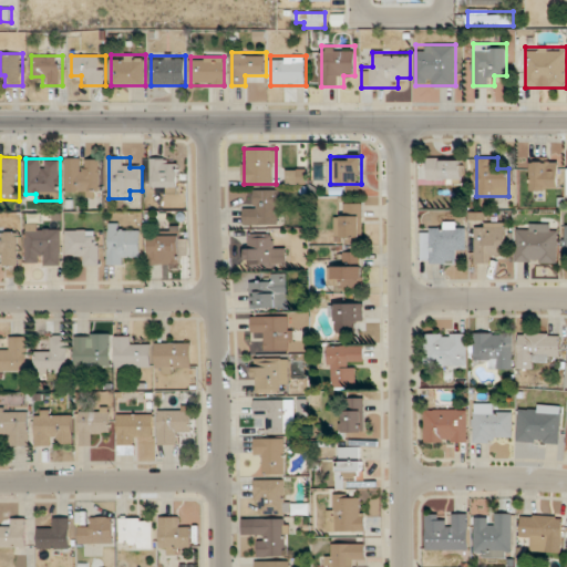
[(100,158),(66,158),(66,194),(100,194),(100,158)]
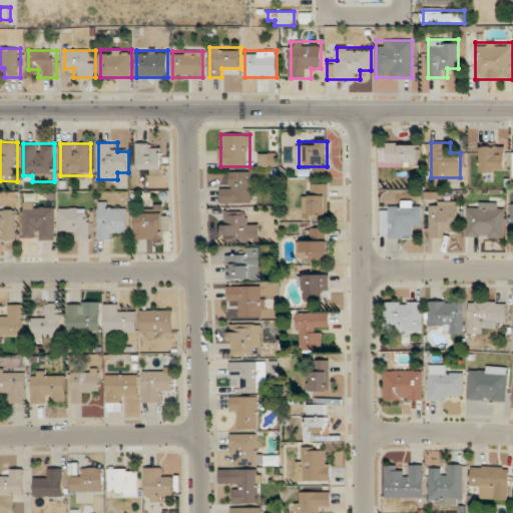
[(136,143),(136,164),(144,164),(144,173),(161,173),(161,143),(136,143)]
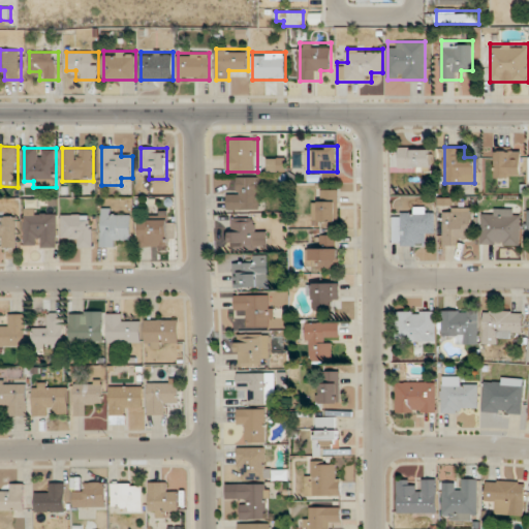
[(432,166),(432,148),(399,148),(399,166),(432,166)]
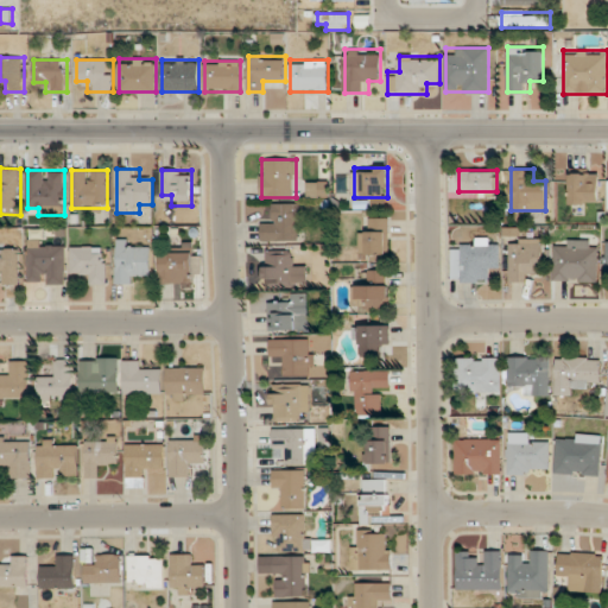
[(599,204),(599,172),(569,172),(569,204),(599,204)]
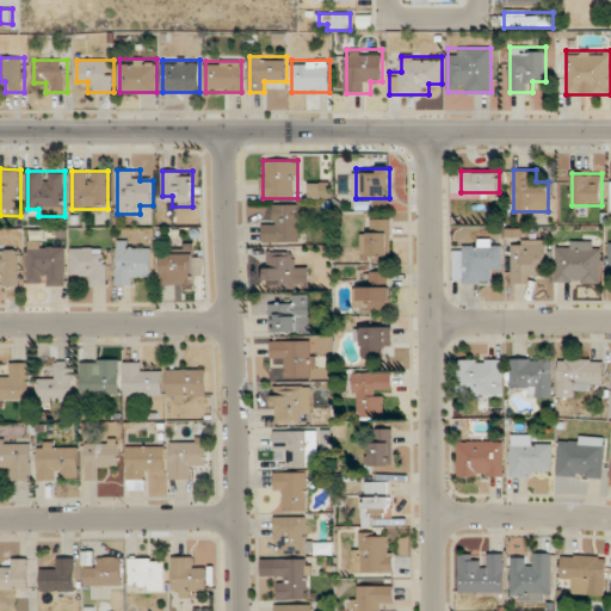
[(331,181),(310,181),(310,197),(331,197),(331,181)]
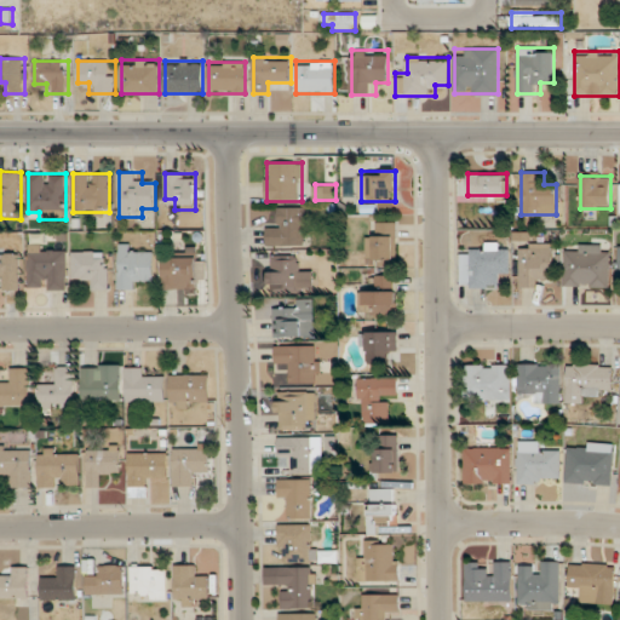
[(305,207),(279,207),(279,222),(268,222),(268,245),(305,245),(305,207)]
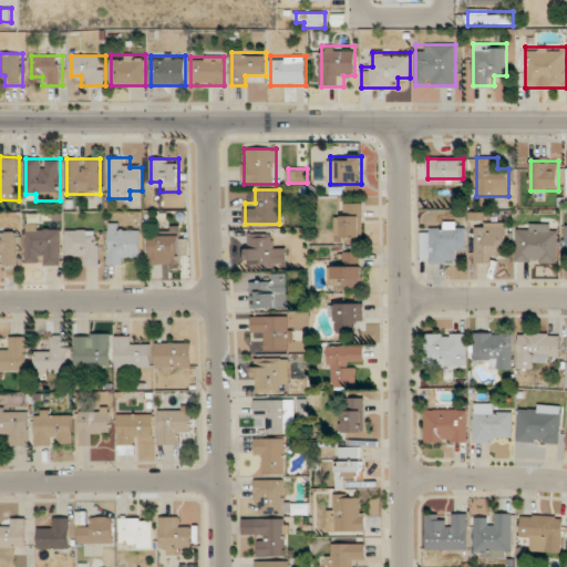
[(363,239),(363,203),(342,203),(342,239),(363,239)]
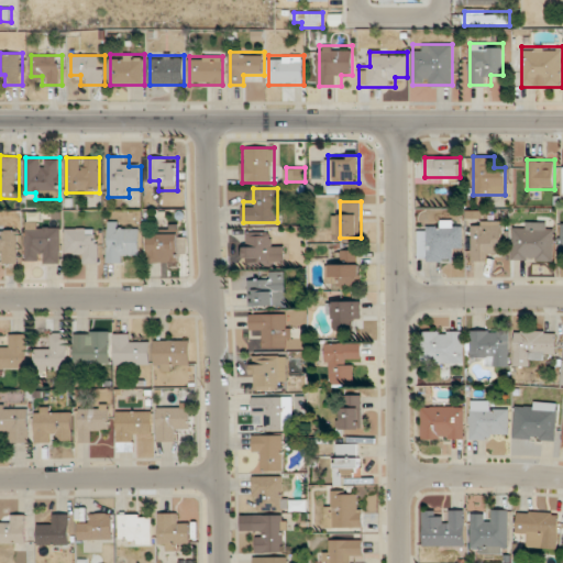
[(463,250),(463,220),(440,220),(440,229),(428,229),(428,235),(419,235),(419,262),(452,262),(452,250),(463,250)]
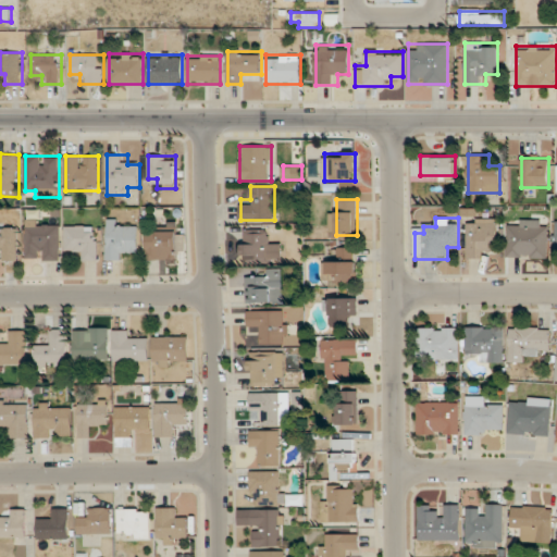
[(467,258),(486,258),(486,247),(497,247),(497,218),(467,218),(467,258)]
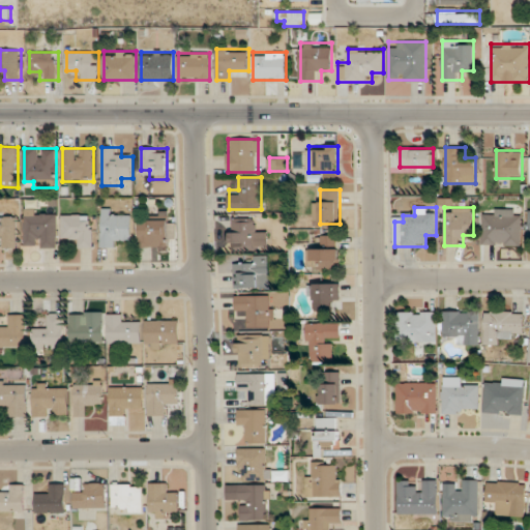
[(522,209),(493,209),(493,217),(482,217),(482,244),(522,244),(522,209)]
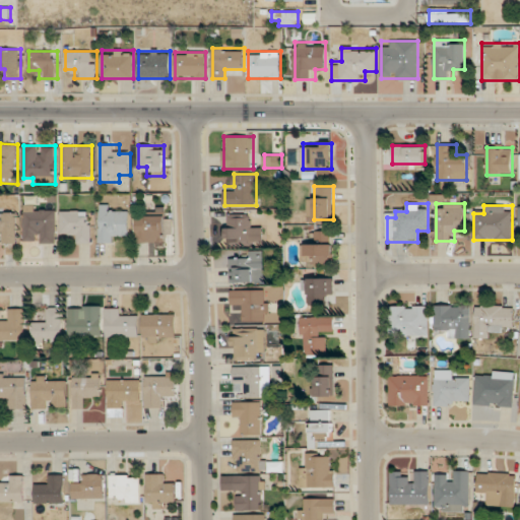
[(100,242),(120,242),(120,234),(129,234),(129,206),(100,206),(100,242)]
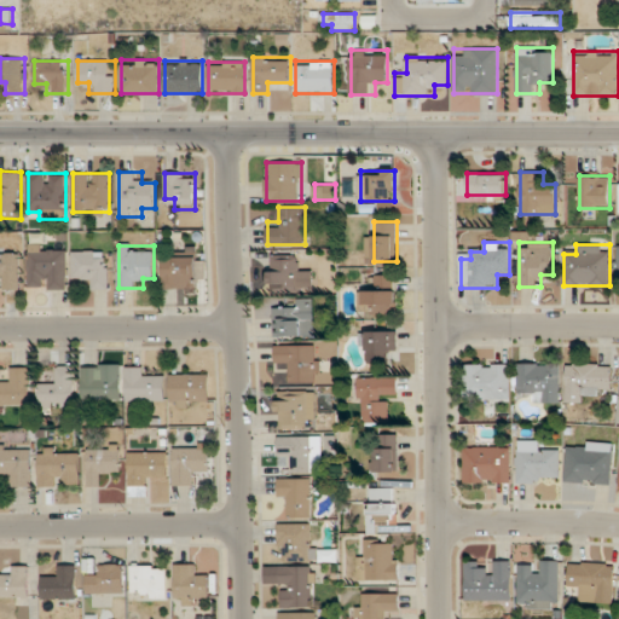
[(0,288),(21,288),(21,250),(0,249),(0,288)]
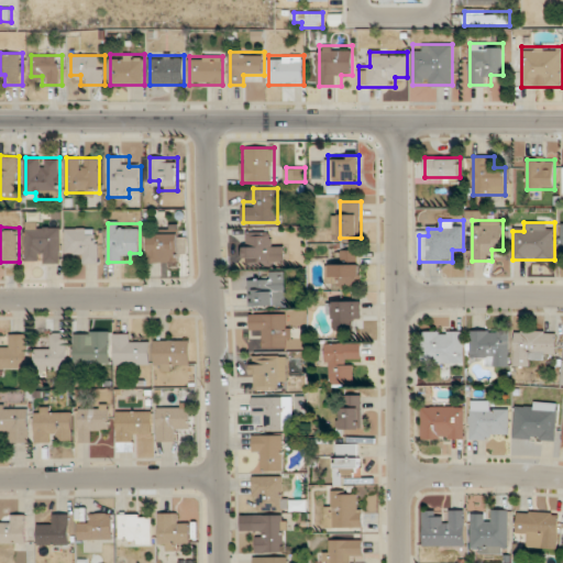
[(26,262),(62,262),(62,227),(26,227),(26,262)]
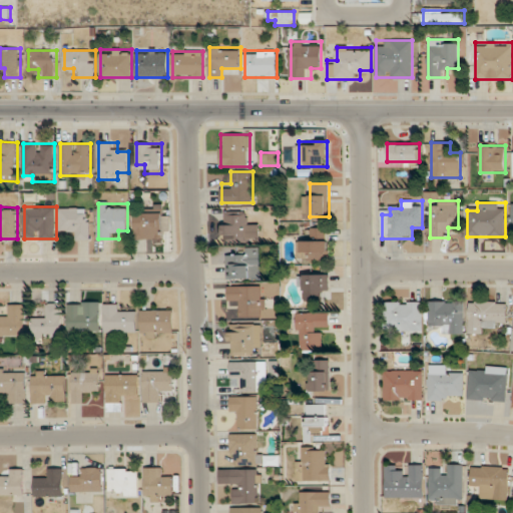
[(60,207),(60,229),(70,229),(70,238),(90,238),(90,207),(60,207)]
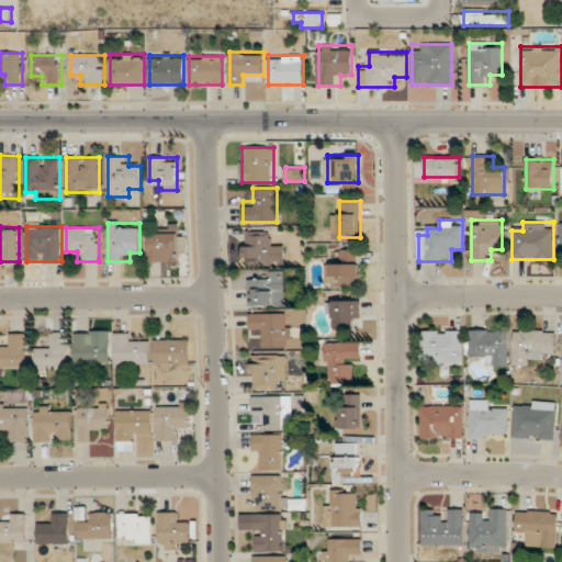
[(272,232),(244,232),(244,263),(284,263),(284,243),(272,243),(272,232)]
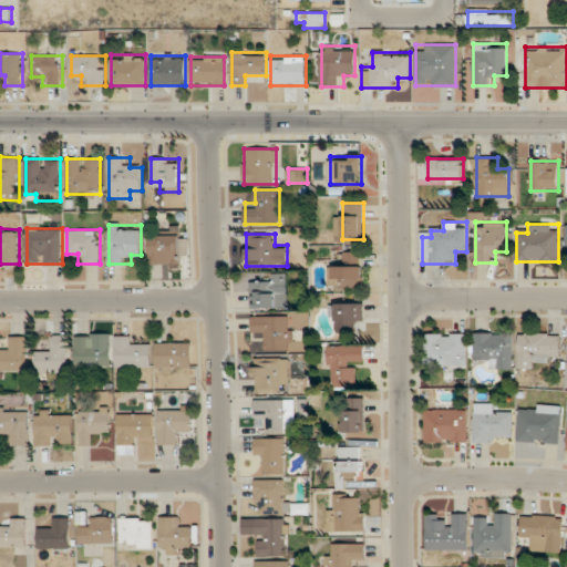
[(148,235),(148,254),(161,254),(161,264),(181,264),(181,235),(148,235)]
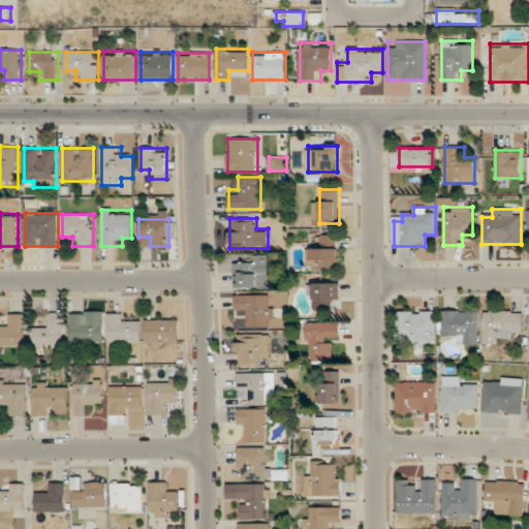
[(306,247),(306,268),(338,268),(338,247),(306,247)]
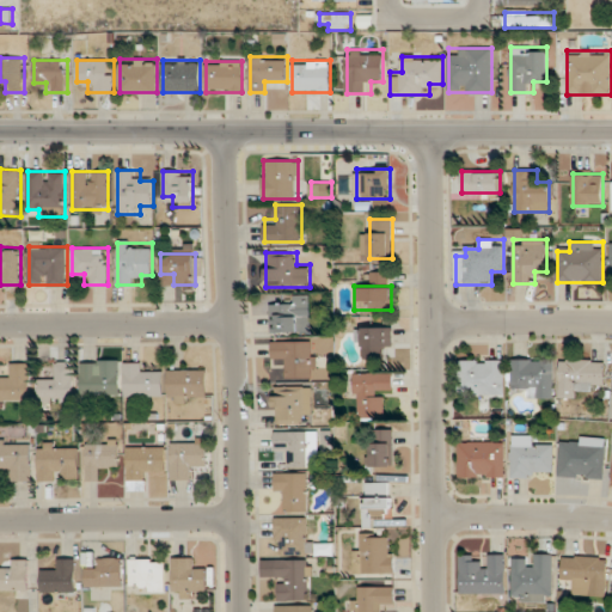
[(271,334),(311,334),(311,295),(285,295),(285,306),(271,306),(271,334)]
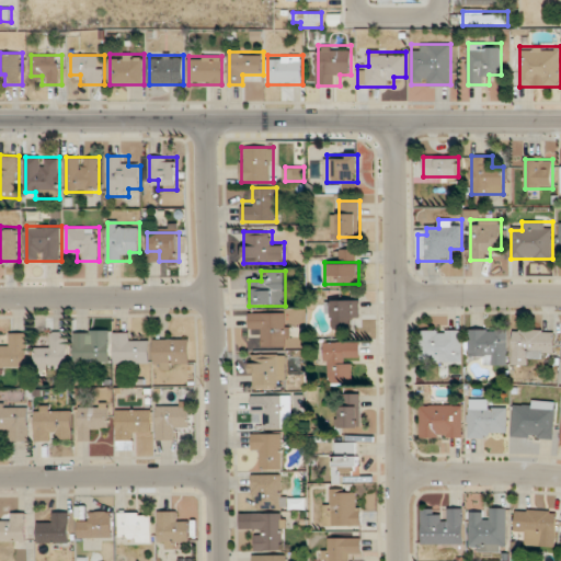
[(328,300),(328,329),(350,329),(350,321),(359,321),(359,300),(328,300)]
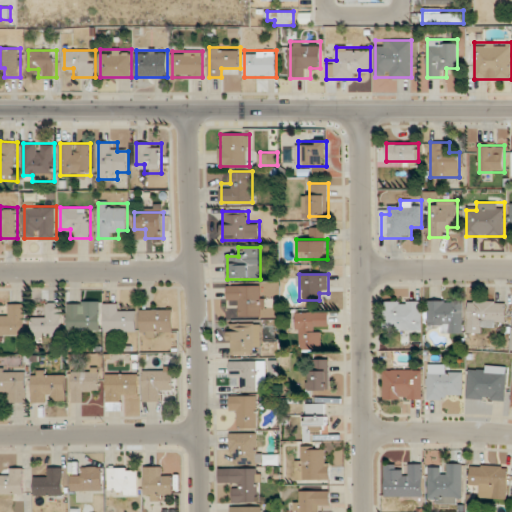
[(238,304),(238,316),(262,316),(262,286),(228,286),(228,304),(238,304)]
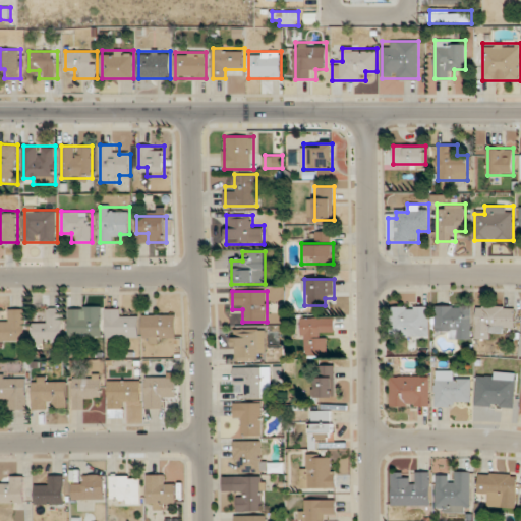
[(471,340),(471,305),(436,305),(436,329),(446,329),(446,340),(471,340)]
